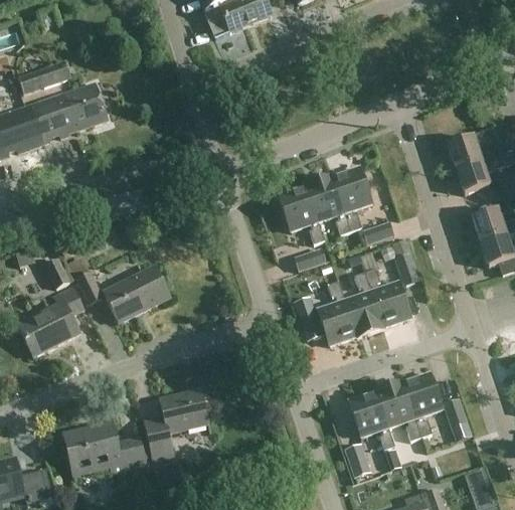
[(199,0),(205,13),(204,14),(214,38),(271,14),(265,0),(199,0)]
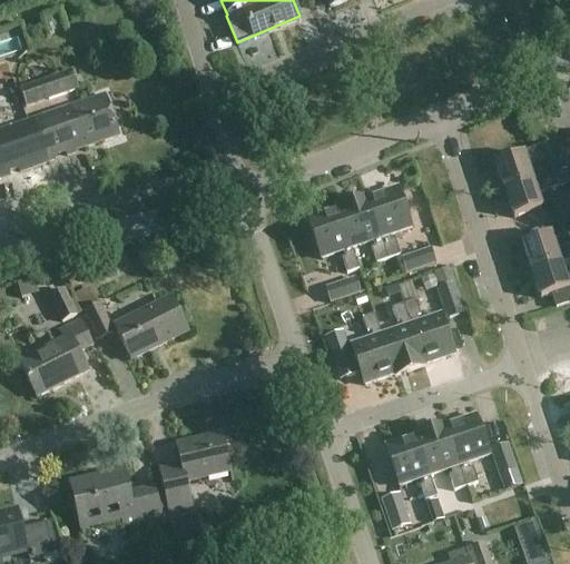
[(5,46),(9,60),(31,53),(27,39),(5,46)]
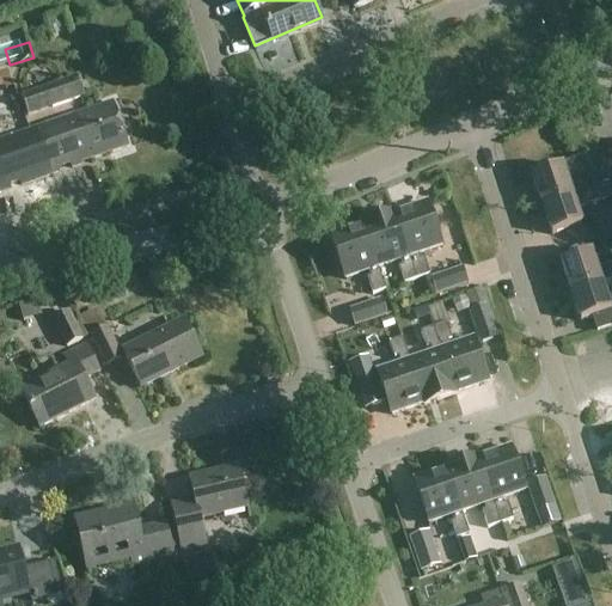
[(20,92),(28,110),(83,92),(77,73),(20,92)]
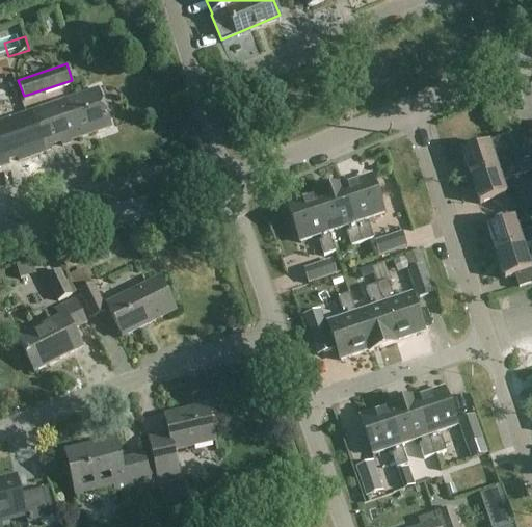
[(61,142),(71,139),(69,135),(77,132),(78,135),(110,124),(97,85),(0,117),(0,163),(8,160),(7,157),(17,154),(18,157),(51,146),(50,142),(60,138),(61,142)]
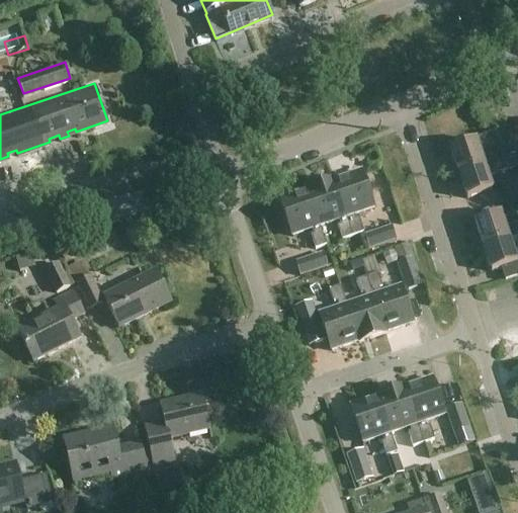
[(507,125),(450,145),(458,170),(515,151),(507,125)]
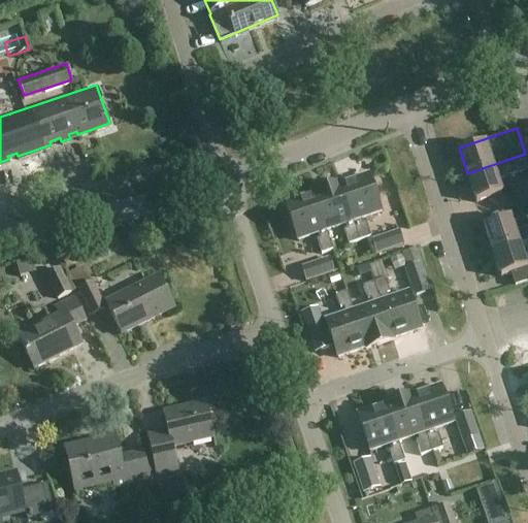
[(527,167),(527,162),(525,154),(467,173),(476,199),(502,190),(497,177),(527,167)]
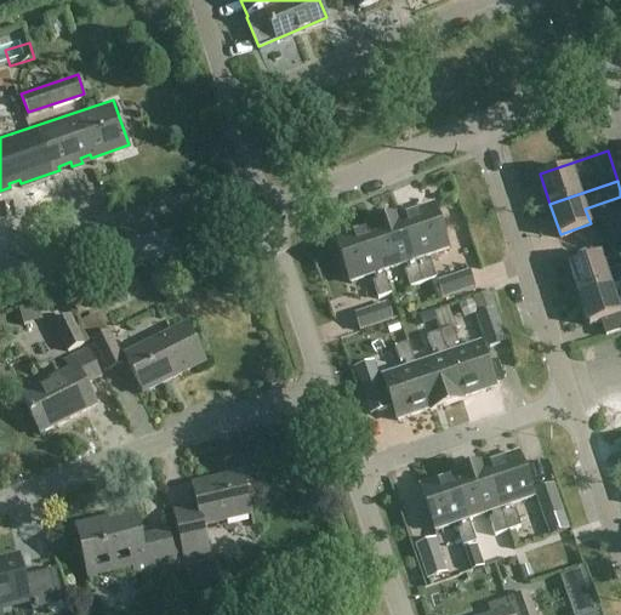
[(400,212),(422,279),(436,274),(429,258),(426,260),(423,252),(448,245),(433,201),(400,212)]
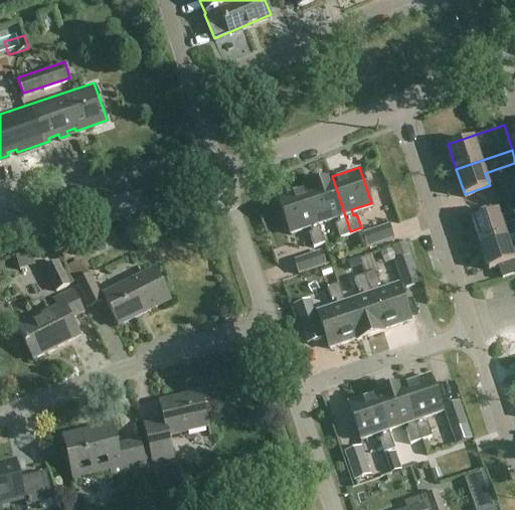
[(514,173),(498,180),(502,193),(514,188),(514,173)]
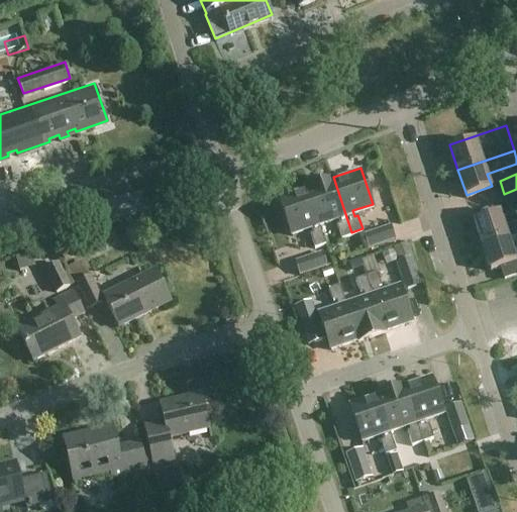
[(306,186),(318,222),(319,222),(338,215),(340,221),(336,222),(341,236),(351,232),(333,177),(333,176),(305,185),(306,187),(306,186)]
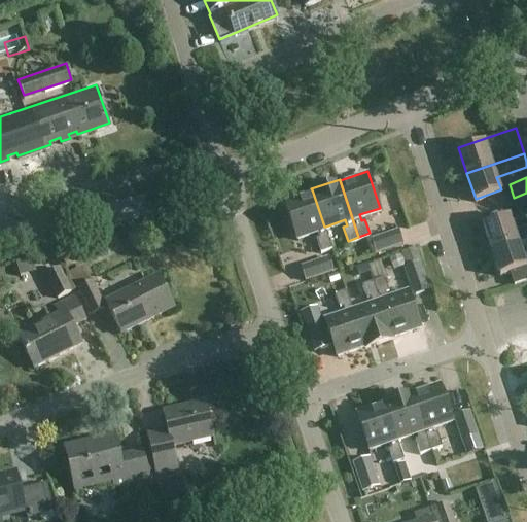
[(312,189),(312,190),(284,200),(296,236),(317,230),(319,235),(316,236),(320,250),(331,246),(325,227),(324,227),(312,189)]
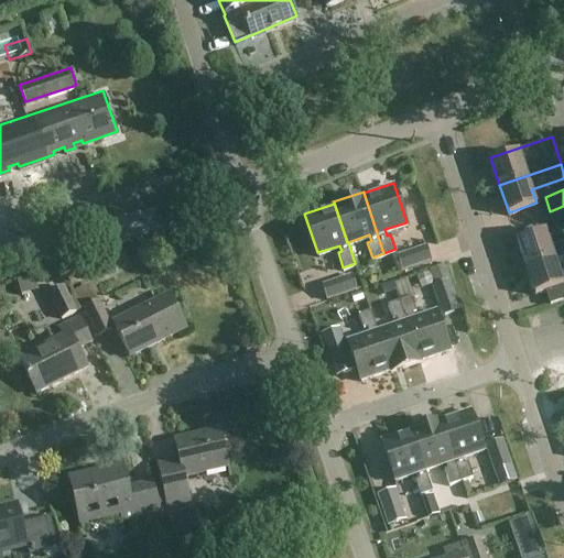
[(563,206),(550,211),(555,226),(563,222),(563,206)]
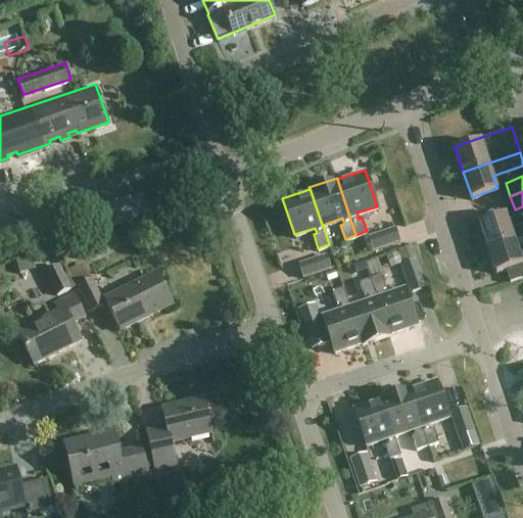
[(487,246),(522,234),(522,221),(510,226),(506,213),(479,221),(487,246)]
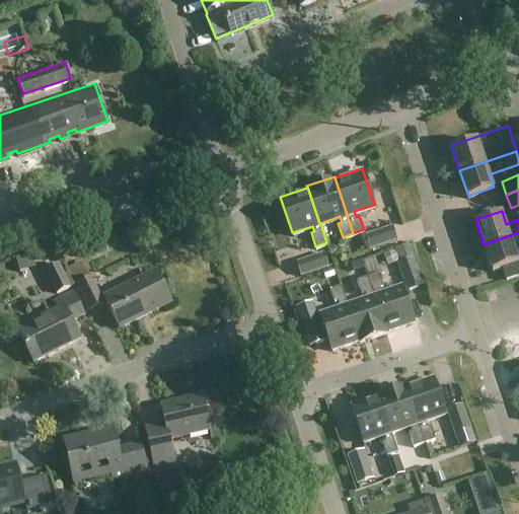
[(396,236),(392,223),(391,223),(365,232),(369,245),(396,236)]
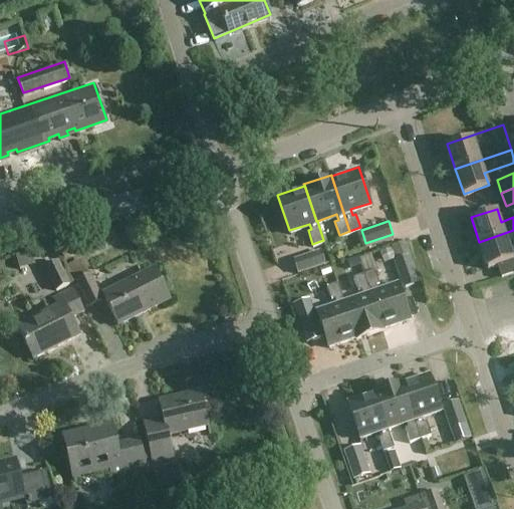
[(513,230),(479,242),(487,267),(497,264),(501,276),(513,272),(513,230)]
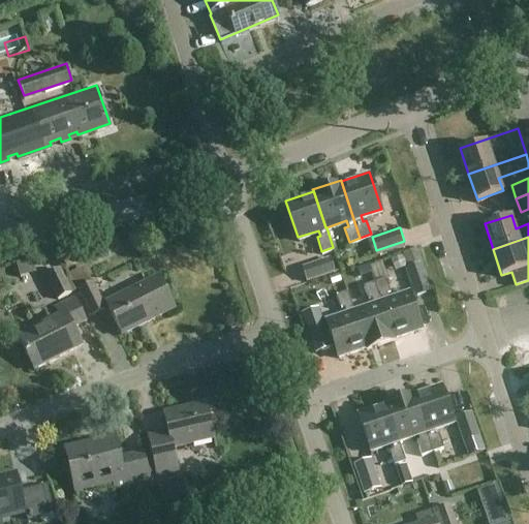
[(430,287),(421,259),(416,247),(404,251),(408,264),(405,266),(414,293),(430,287)]
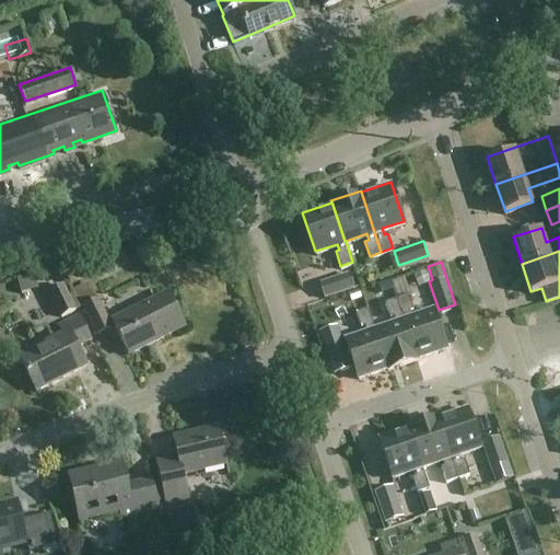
[(353,285),(349,270),(319,280),(324,295),(353,285)]
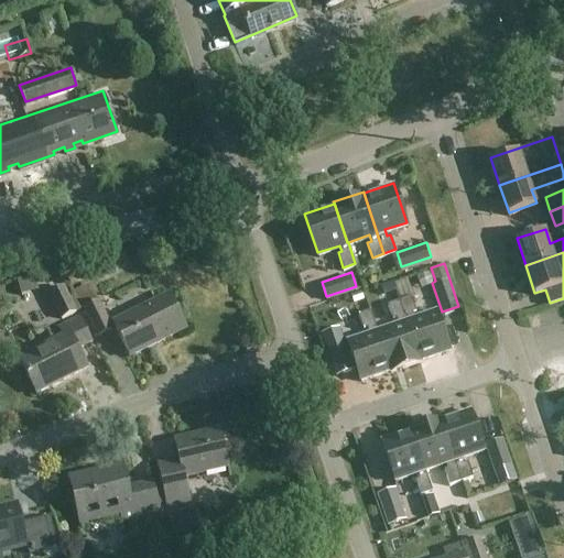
[(76,294),(74,295),(78,306),(82,304),(96,332),(112,324),(89,279),(73,287),(76,294)]
